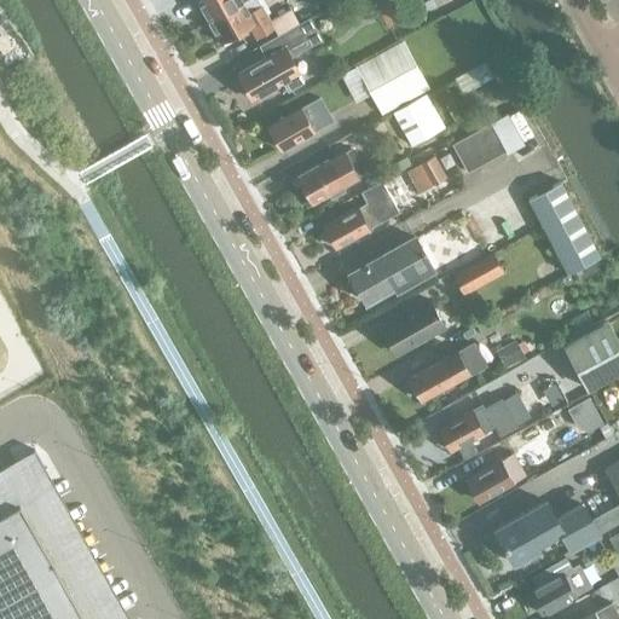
[(196,0),(209,21),(244,0),(196,0)]
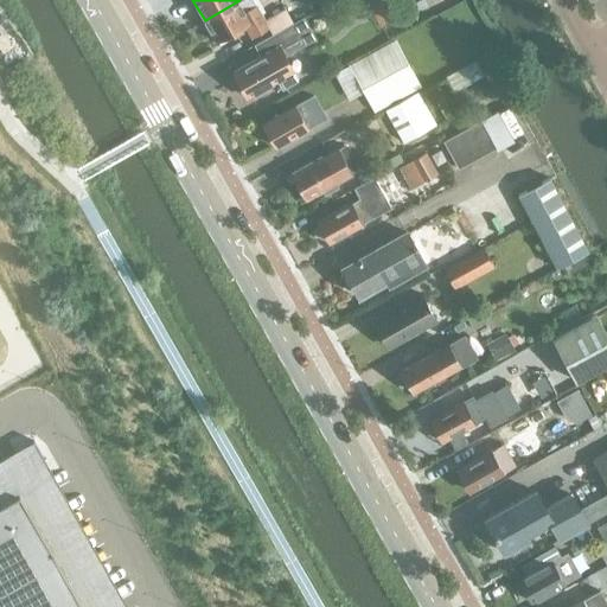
[(254,0),(240,0),(205,20),(217,42),(246,25),(253,37),(268,29),(272,33),(294,21),(286,7),(266,19),(254,0)]
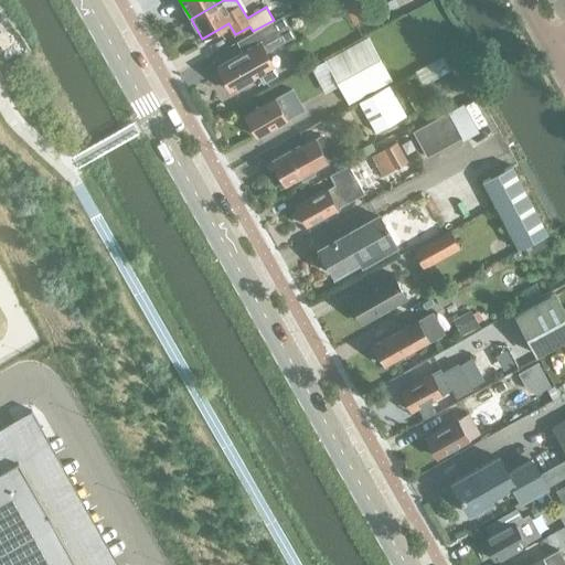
[(340,0),(354,25),(375,14),(368,0),(340,0)]
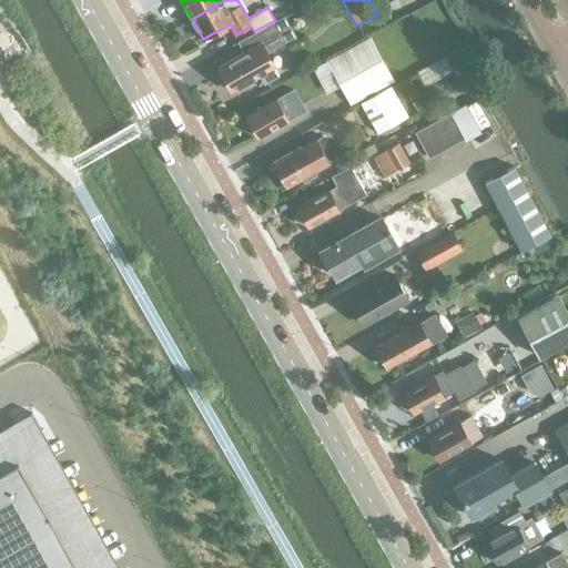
[(237,41),(244,52),(217,67),(231,91),(259,75),(263,83),(280,74),(263,44),(282,33),(275,20),(254,31),(237,41)]
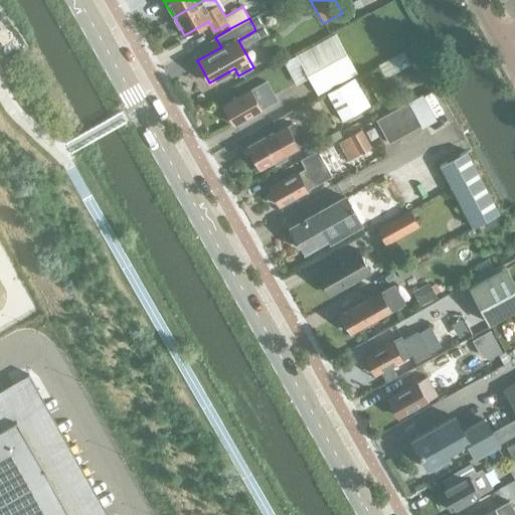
[(426,91),(455,76),(430,31),(401,46),(426,91)]
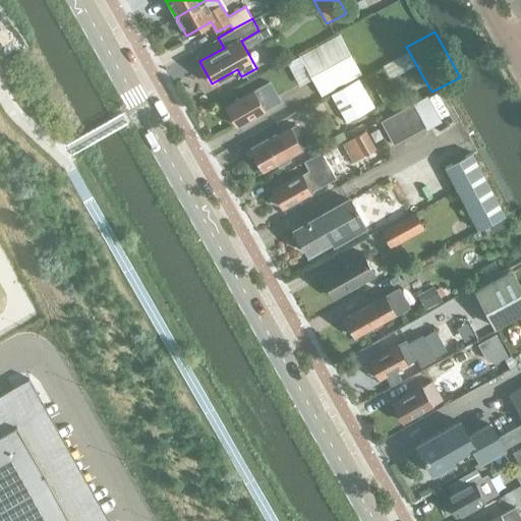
[(322,96),(361,74),(339,33),(299,55),(322,96)]
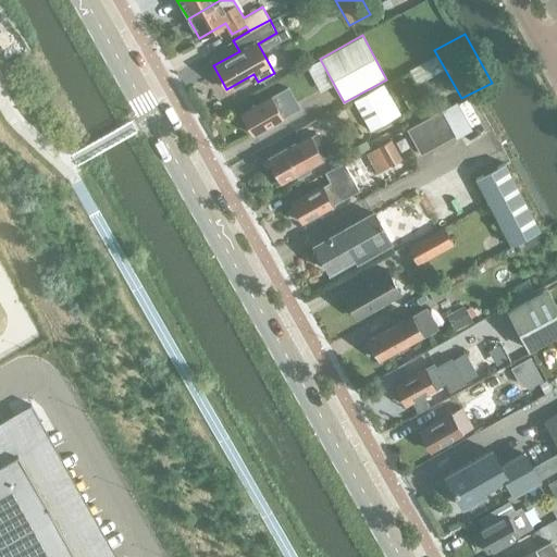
[(384,86),(355,102),(370,131),(399,115),(384,86)]
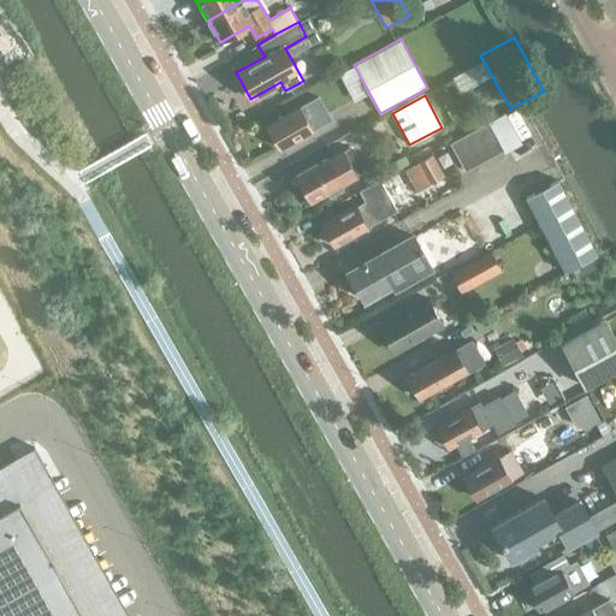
[(317,96),(267,126),(279,148),(330,119),(317,96)]
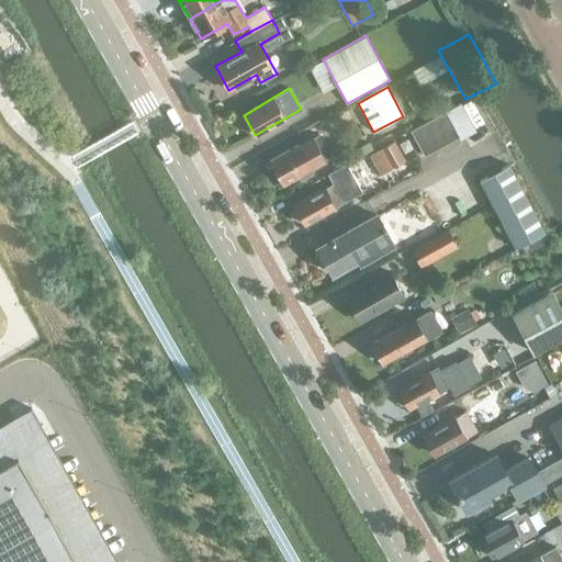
[(472,100),(461,105),(473,128),(483,122),(472,100)]
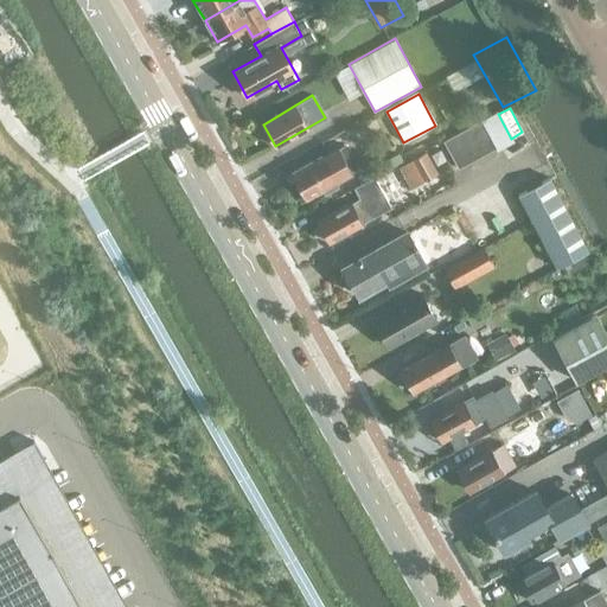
[(481,123),(443,142),(458,170),(496,149),(481,123)]
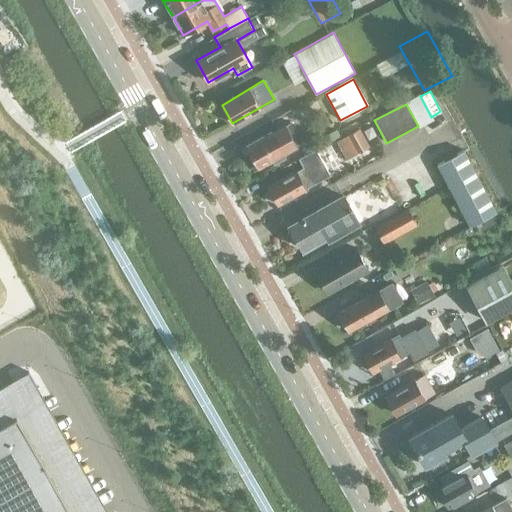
[(423,122),(442,157),(467,144),(448,109),(423,122)]
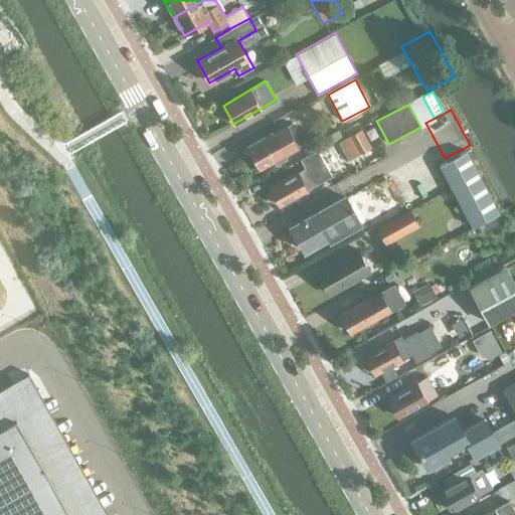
[(286,125),(273,132),(246,147),(260,169),(286,154),(304,143),(292,122),(287,126),(286,125)]
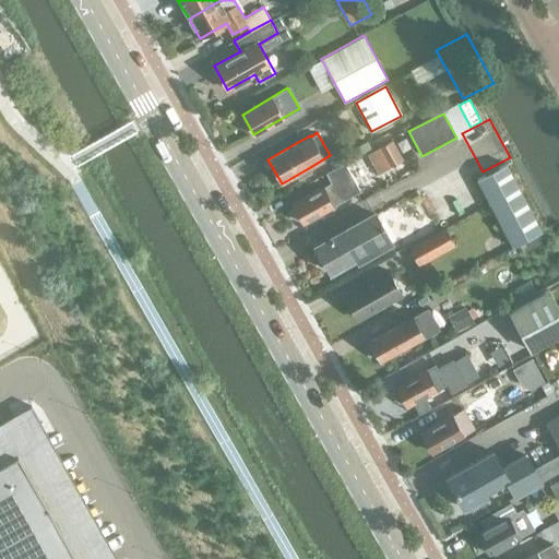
[(405,138),(397,142),(402,151),(409,146),(405,138)]
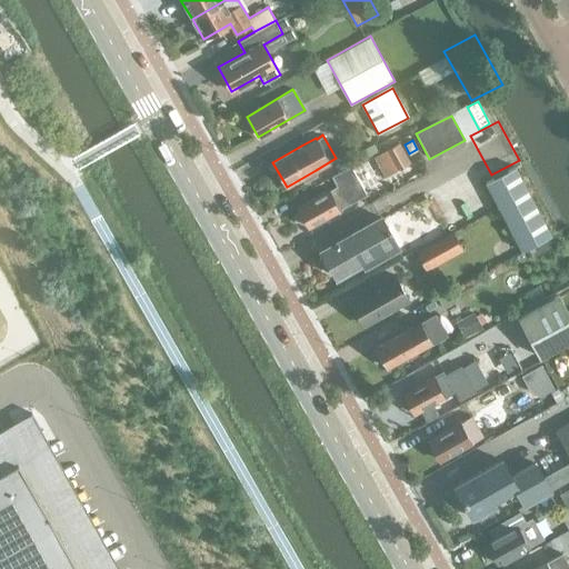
[(398,142),(385,150),(396,170),(409,162),(398,142)]
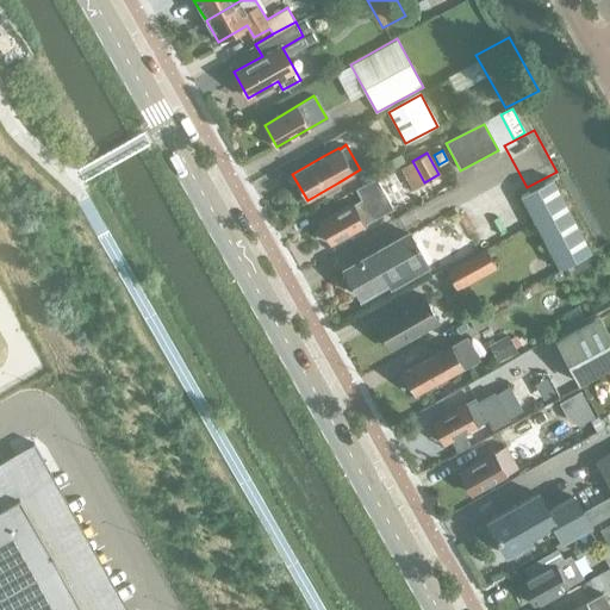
[(350,204),(318,223),(330,243),(393,209),(375,178),(355,188),(360,199),(350,204)]
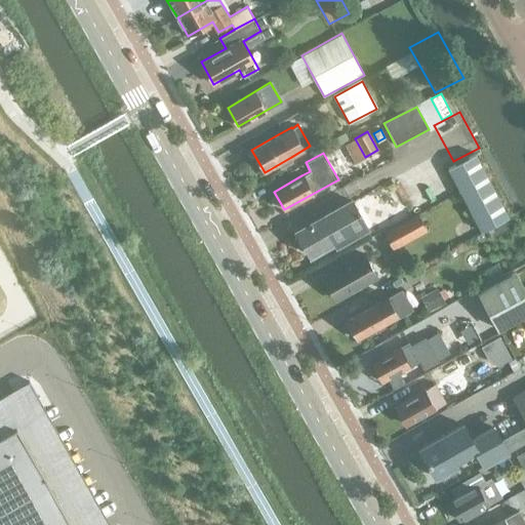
[(448,170),(482,232),(485,230),(509,216),(475,155),(448,170)]
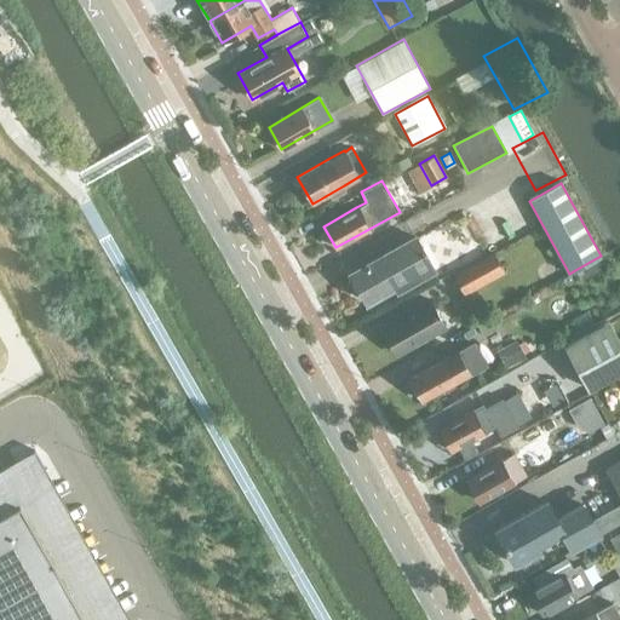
[(395,287),(434,265),(418,235),(350,274),(365,299),(394,283),(395,287)]
